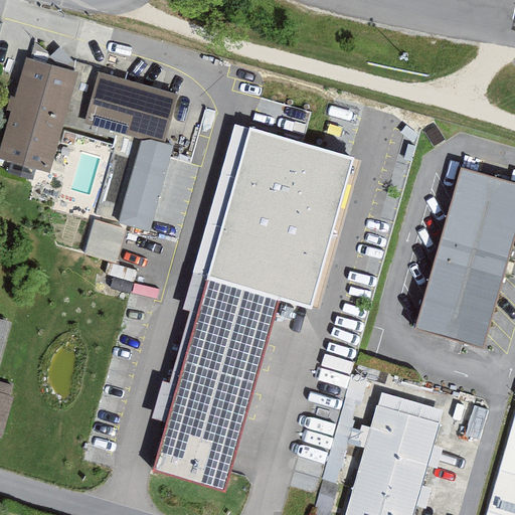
[(74,69),(23,56),(13,97),(8,96),(4,110),(9,111),(0,144),(0,161),(47,174),(74,69)]
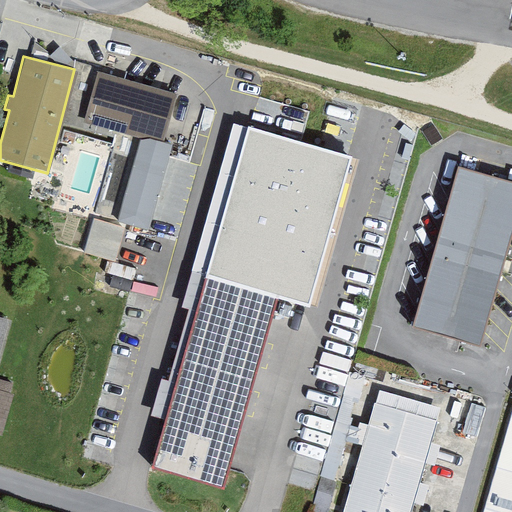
[(171,93),(93,73),(80,122),(118,132),(157,144),(171,93)]
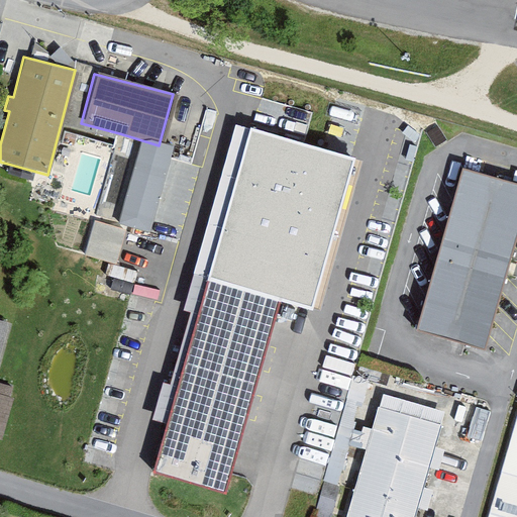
[(314,302),(355,149),(250,121),(153,471),(226,491),(281,293),(314,302)]
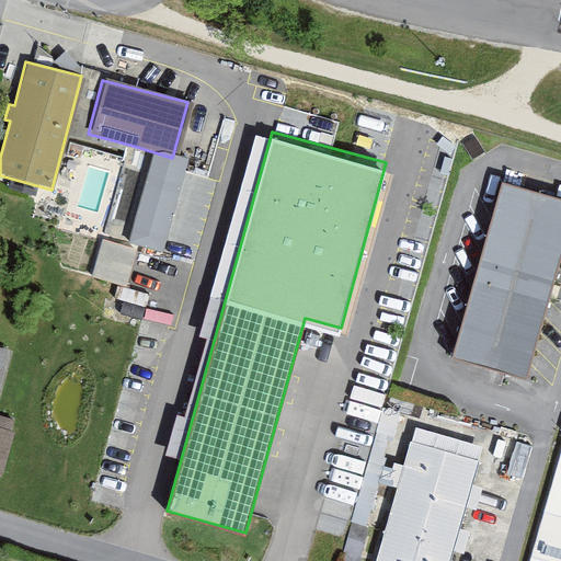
[(146,248),(172,158),(129,145),(103,236),(146,248)]
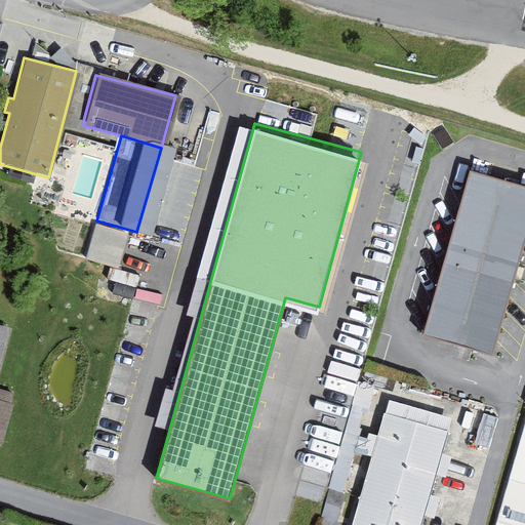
[(524,232),(524,190),(465,173),(420,337),(491,357),(524,232)]
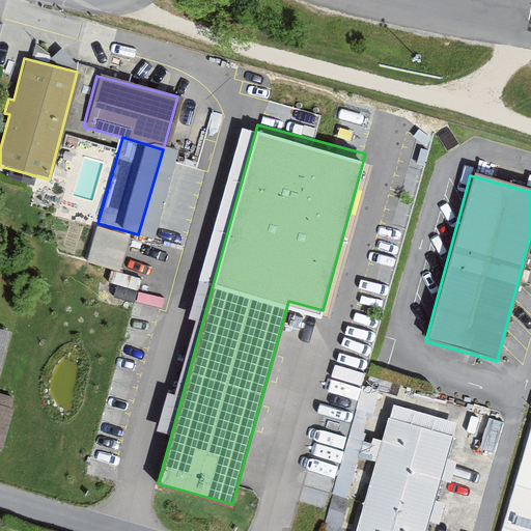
[(189,247),(149,238),(141,271),(180,280),(189,247)]
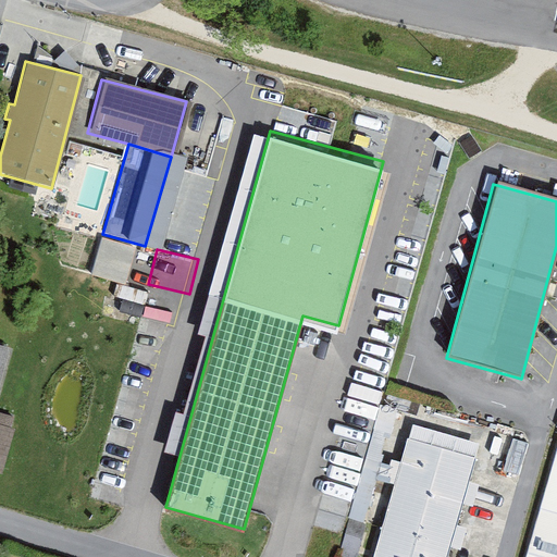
[(13,429),(0,424),(0,477),(1,477),(13,429)]
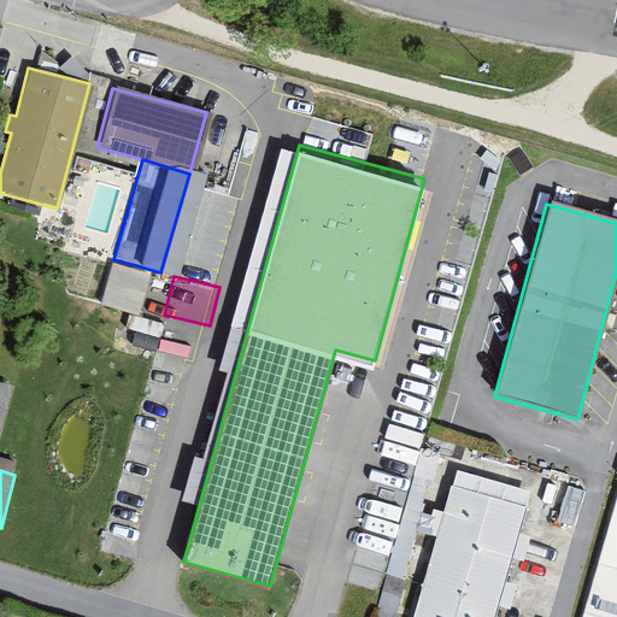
[(493,616),(528,491),(452,470),(412,616),(493,616)]
